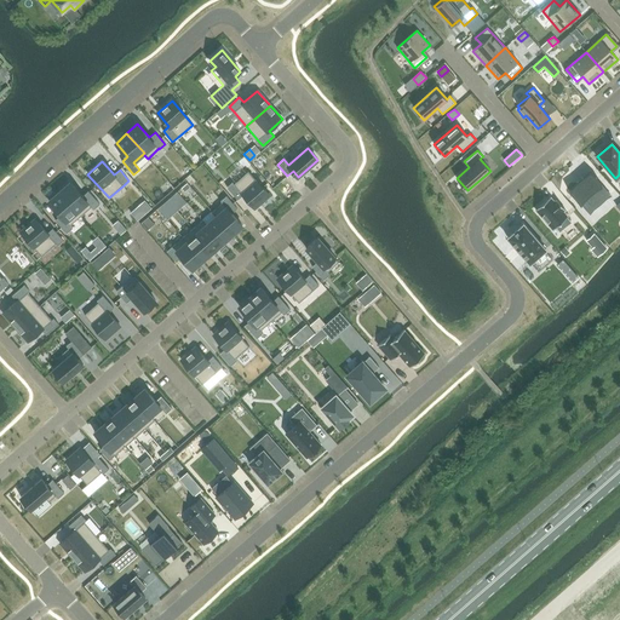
[(234,184),(228,189),(237,200),(244,195),(254,208),(269,195),(248,171),(234,184)]
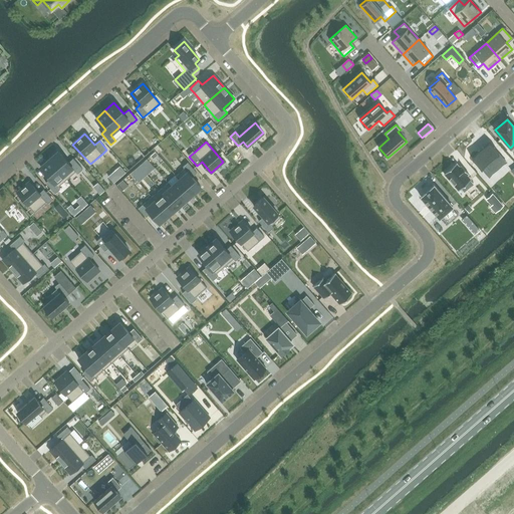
[(489,143),(471,158),(481,169),(486,165),(492,173),(505,162),(489,143)]
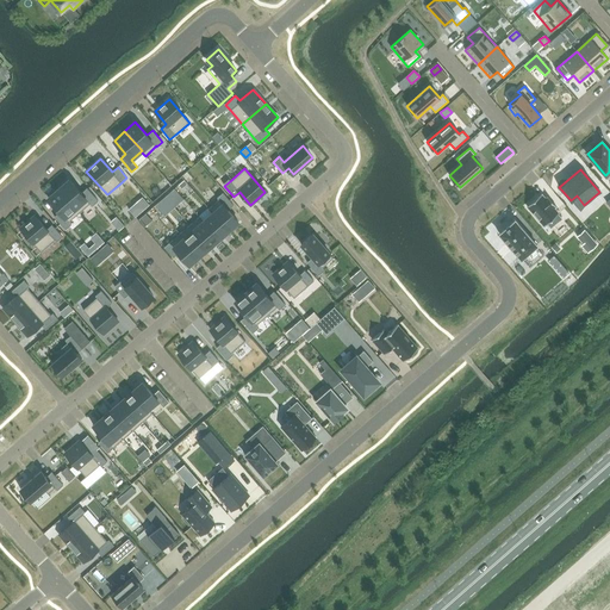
[(58,188),(80,212),(91,204),(92,206),(98,201),(87,188),(81,193),(69,180),(58,188)]
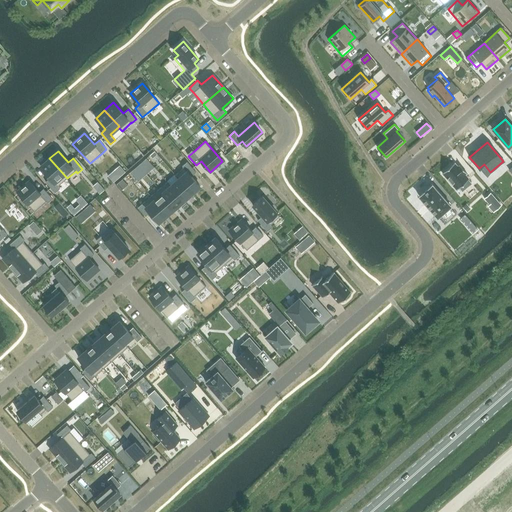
[(67,178),(49,158),(40,166),(50,177),(45,182),(55,192),(60,188),(58,186),(67,178)]
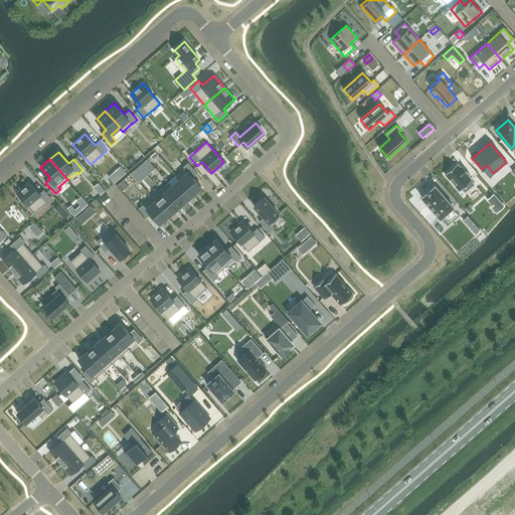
[(179,179),(193,194),(201,187),(192,177),(197,173),(188,163),(183,167),(185,168),(176,176),(179,180),(179,179)]
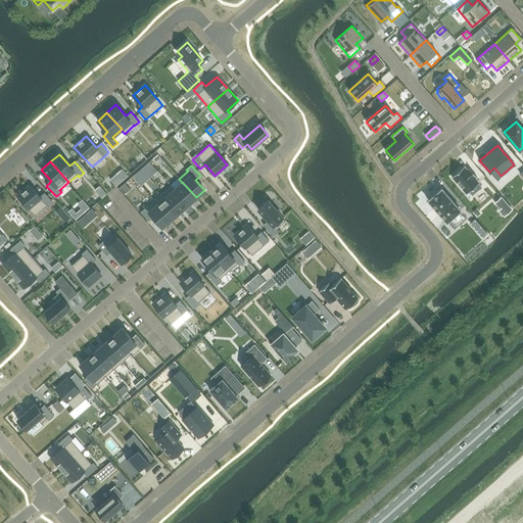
[(464,167),(452,177),(467,194),(469,192),(472,195),(481,188),(478,184),(479,183),(475,179),(477,178),(469,169),(468,171),(464,167)]
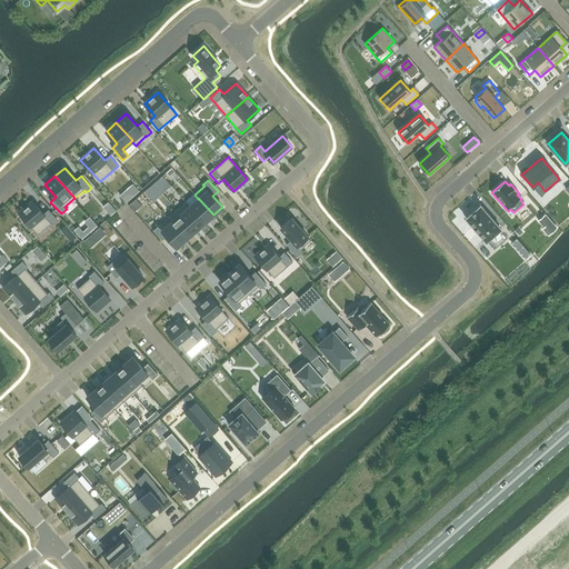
[(127,190),(132,197),(139,191),(133,183),(127,190)]
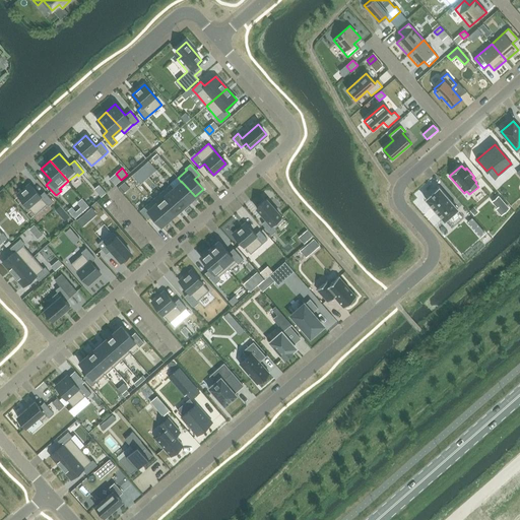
[(181,181),(181,182),(174,188),(173,189),(186,204),(195,196),(181,181)]
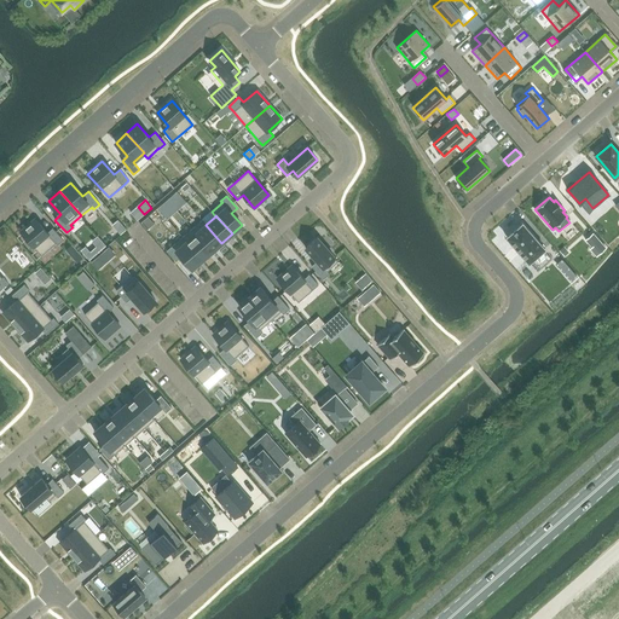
[(35,219),(21,232),(41,256),(56,243),(58,246),(63,239),(52,227),(47,232),(35,219)]
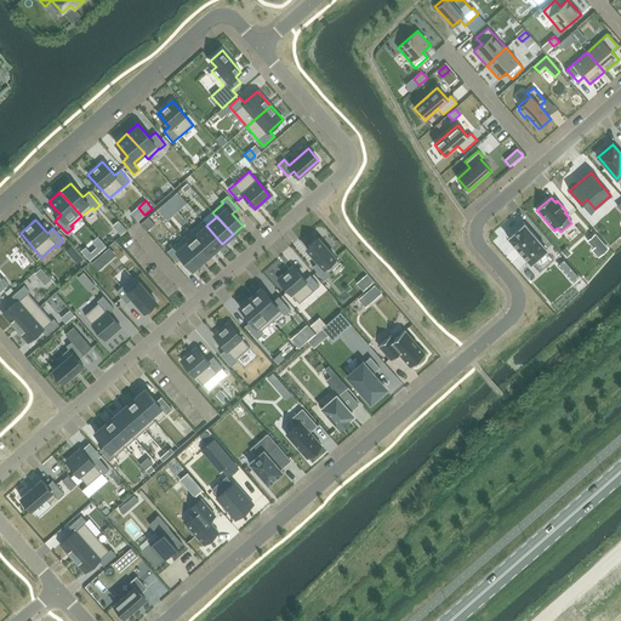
[(206,226),(208,224),(203,220),(193,229),(212,252),(222,244),(206,226)]
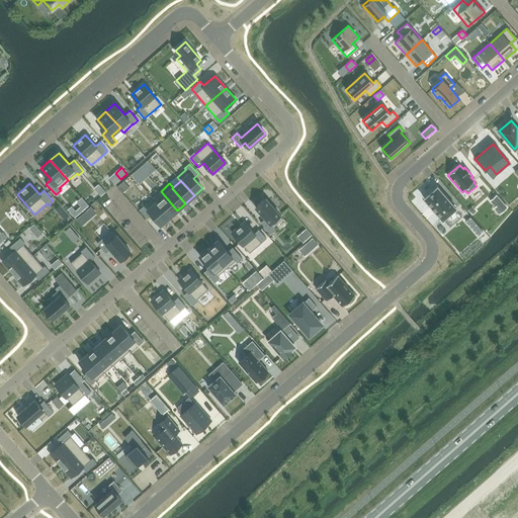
[(437,187),(424,198),(442,220),(444,219),(450,226),(461,217),(454,209),(455,208),(437,187)]
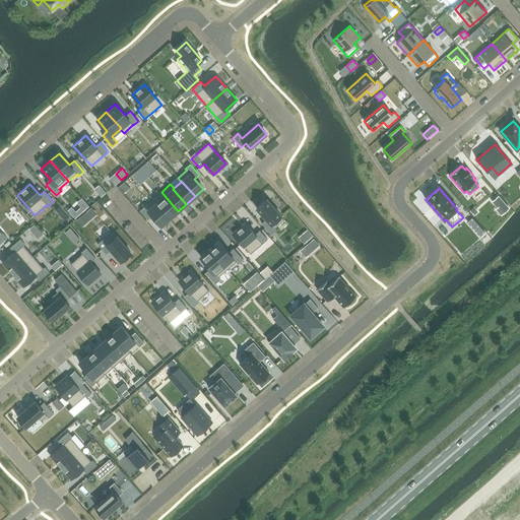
[(178,211),(161,192),(153,199),(170,218),(178,211)]
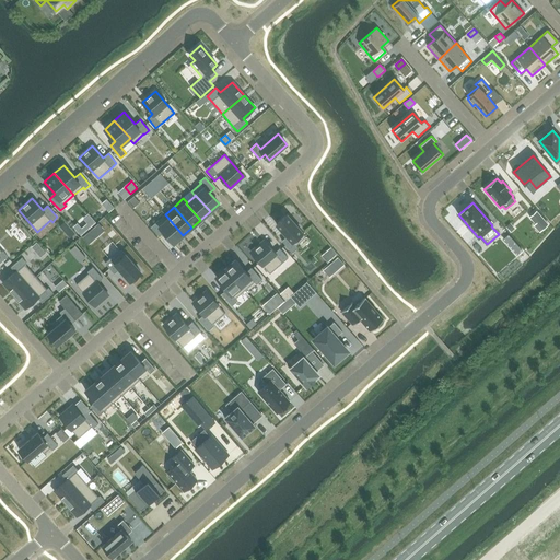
[(535,223),(541,230),(548,224),(536,210),(529,217),(535,223)]
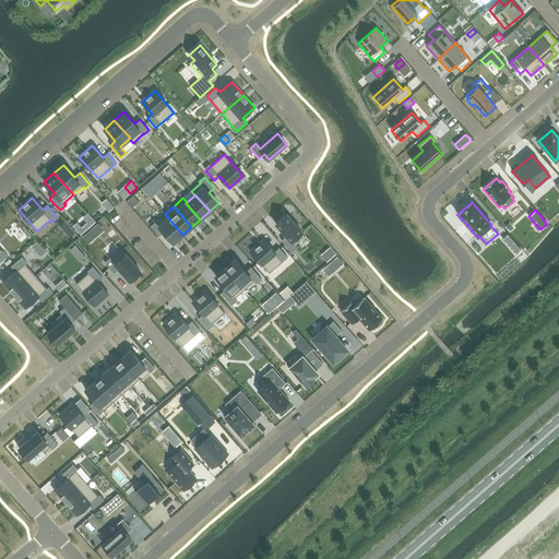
[(182,235),(165,214),(151,226),(158,236),(164,232),(174,242),(182,235)]
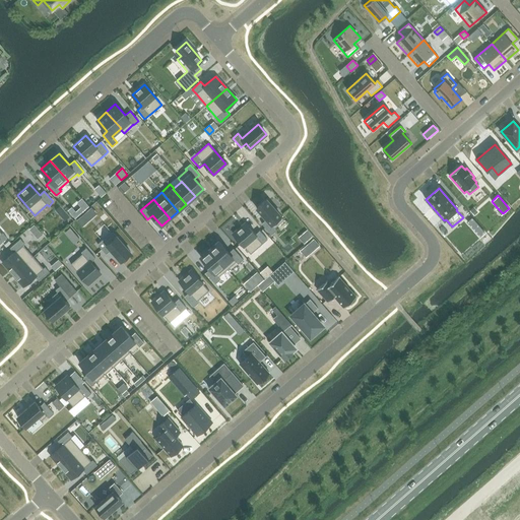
[(266,199),(257,208),(266,219),(261,223),(271,235),(276,231),(274,229),(284,219),(266,199)]
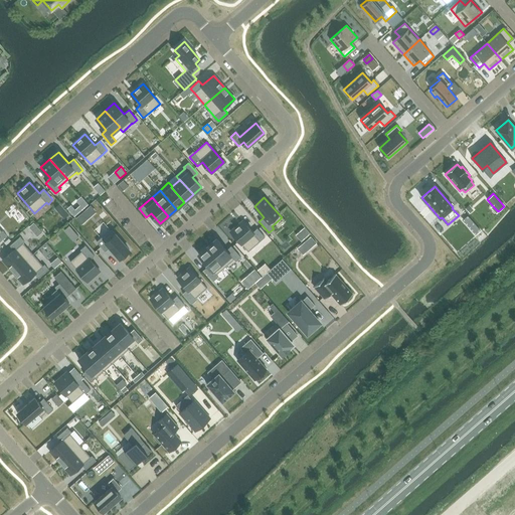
[(58,203),(54,208),(59,213),(64,209),(58,203)]
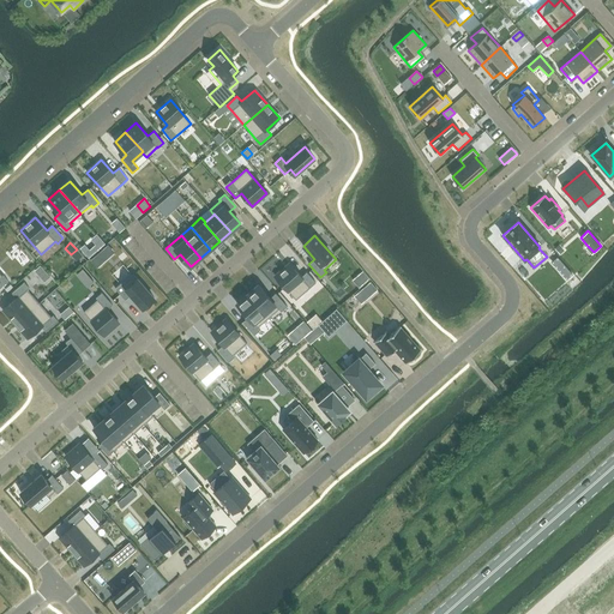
[(100,248),(96,245),(90,250),(85,245),(80,248),(89,258),(100,248)]
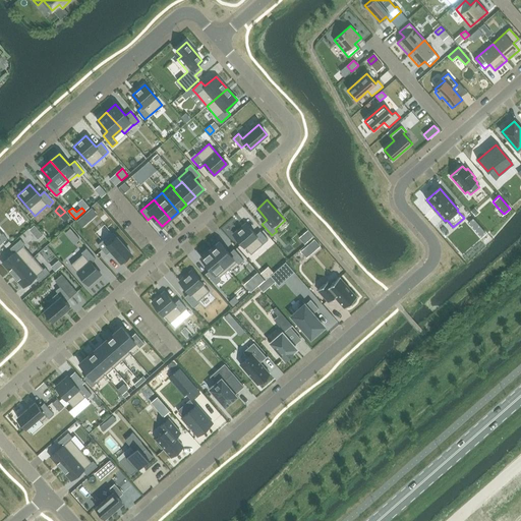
[(88,222),(82,216),(77,220),(82,227),(88,222)]
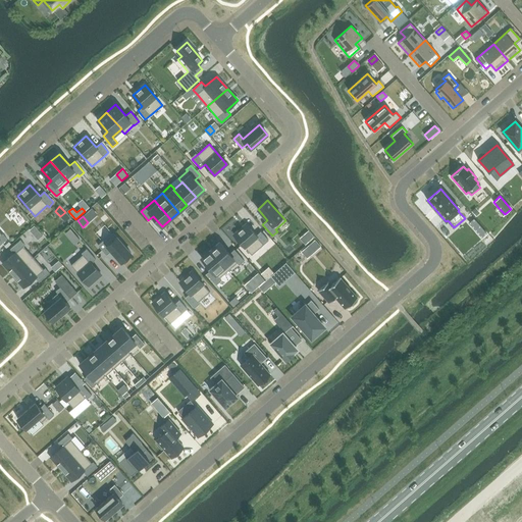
[(470,223),(474,227),(478,223),(474,219),(470,223)]
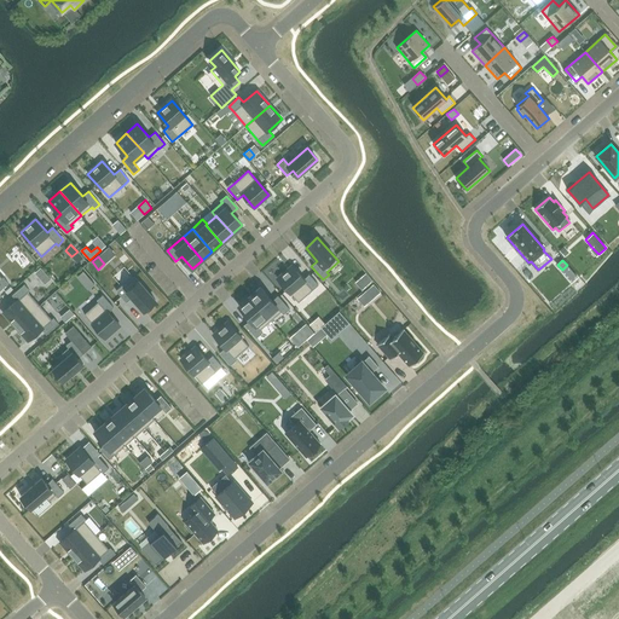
[(313,290),(318,285),(310,275),(304,279),(291,266),(277,278),(299,302),(313,290)]
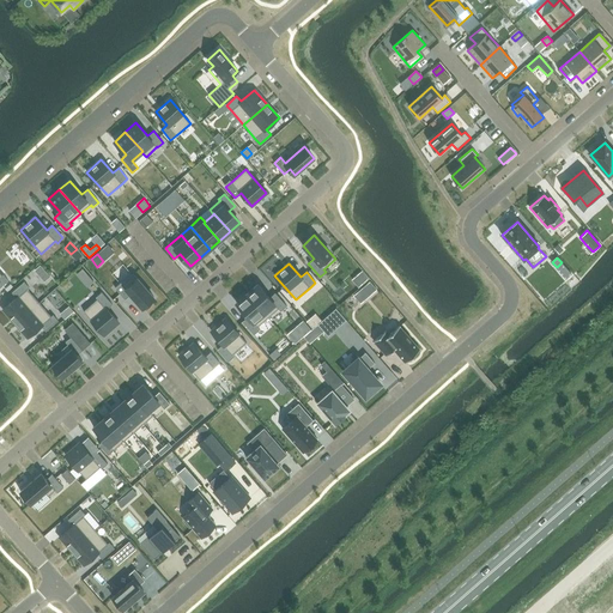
[(40,265),(35,269),(40,275),(46,271),(40,265)]
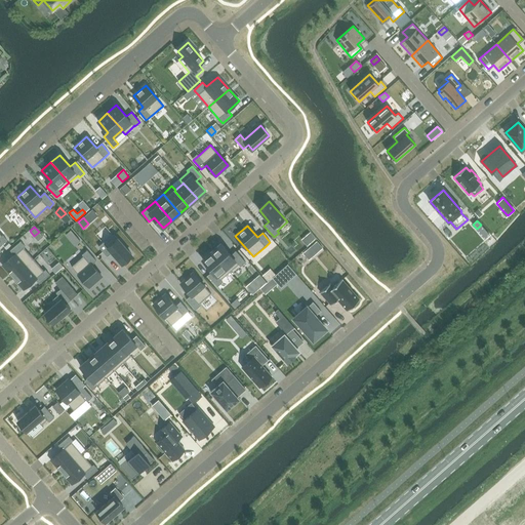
[(98,246),(107,256),(112,252),(122,264),(132,254),(114,234),(105,243),(104,242),(98,246)]
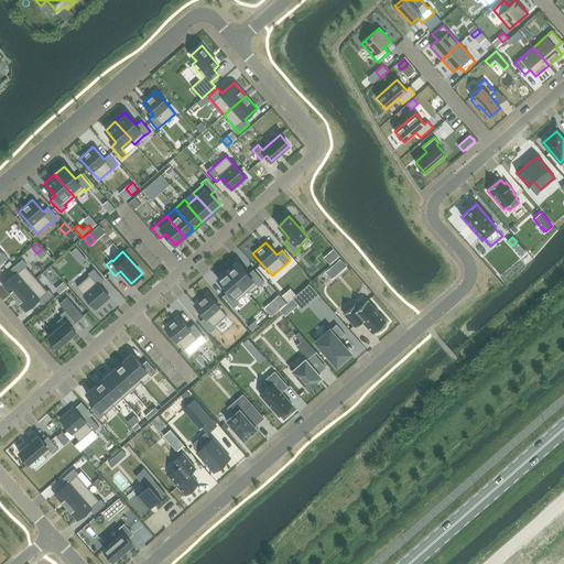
[(340,259),(335,263),(342,270),(346,266),(340,259)]
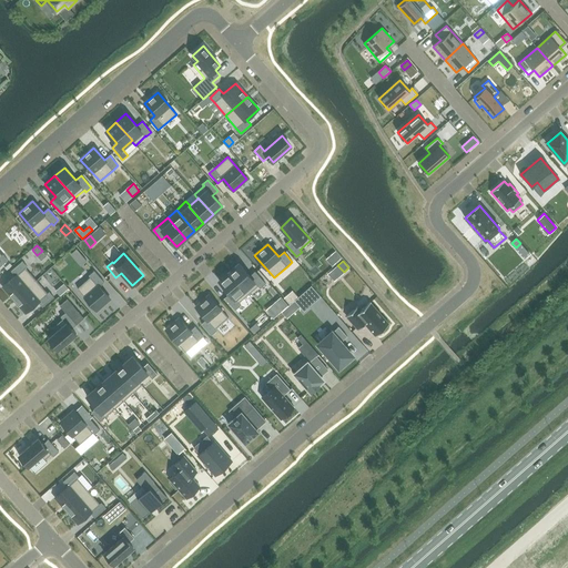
[(3,286),(14,300),(37,281),(24,267),(21,262),(11,271),(16,276),(3,286)]
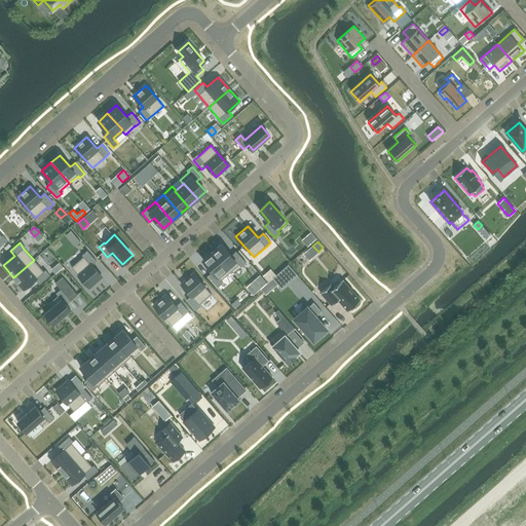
[(212,252),(230,272),(239,265),(240,267),(246,262),(236,251),(231,255),(221,243),(212,252)]
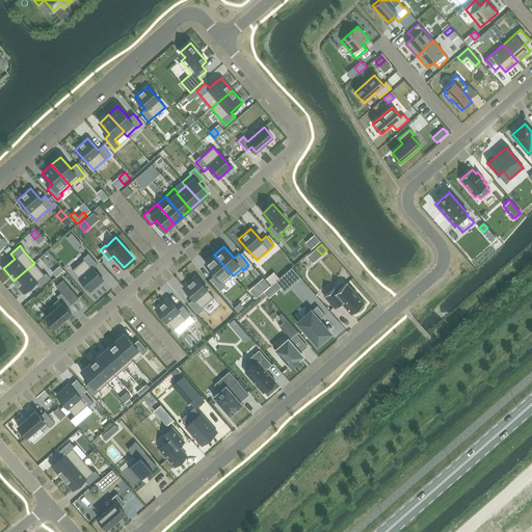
[(73,270),(90,291),(103,280),(92,268),(98,264),(88,254),(83,258),(84,260),(73,270)]
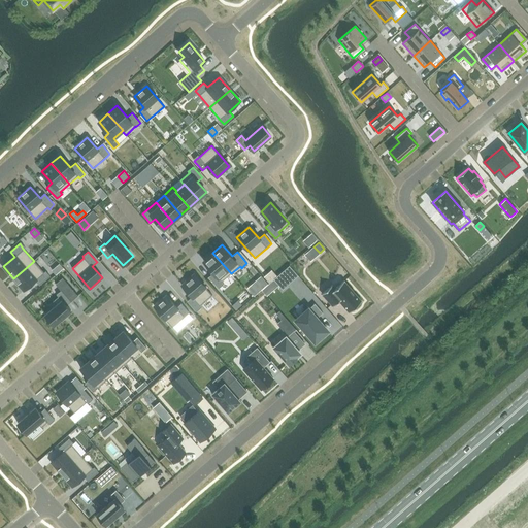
[(222,282),(231,273),(212,253),(203,261),(213,272),(208,276),(219,288),(224,284),(222,282)]
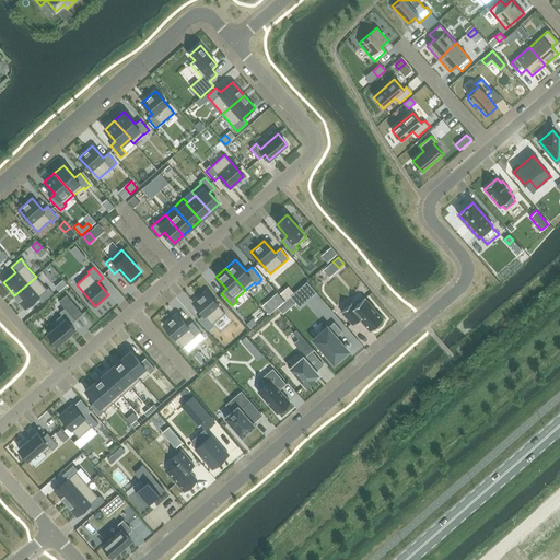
[(36,277),(14,295),(25,308),(37,298),(42,302),(51,294),(47,289),(36,277)]
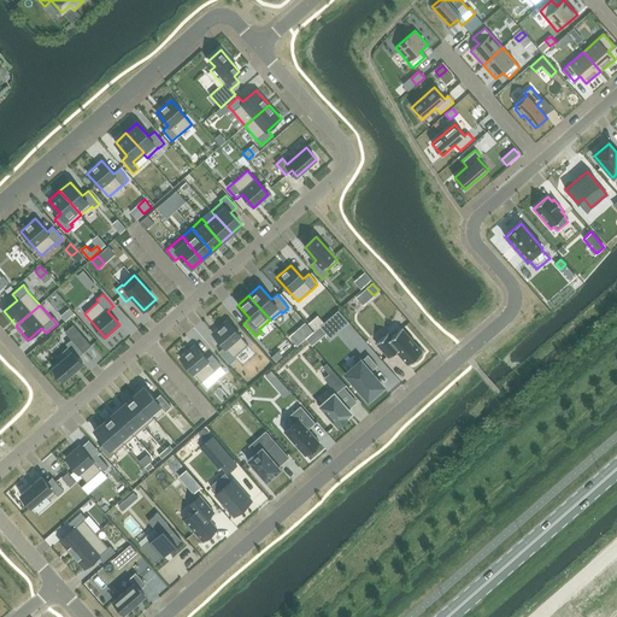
[(330,338),(348,322),(338,311),(319,327),(330,338)]
